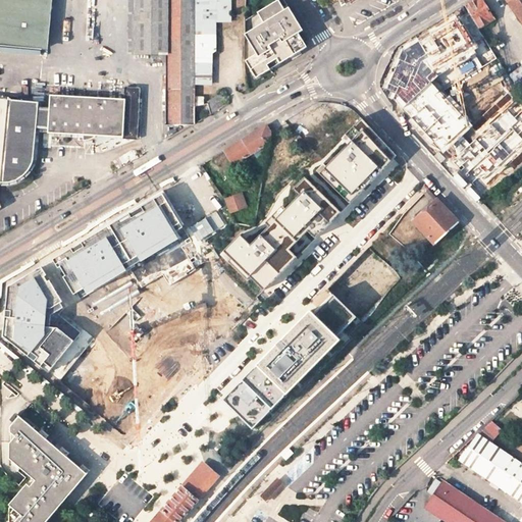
[(0,0),(0,47),(45,51),(49,0),(0,0)]
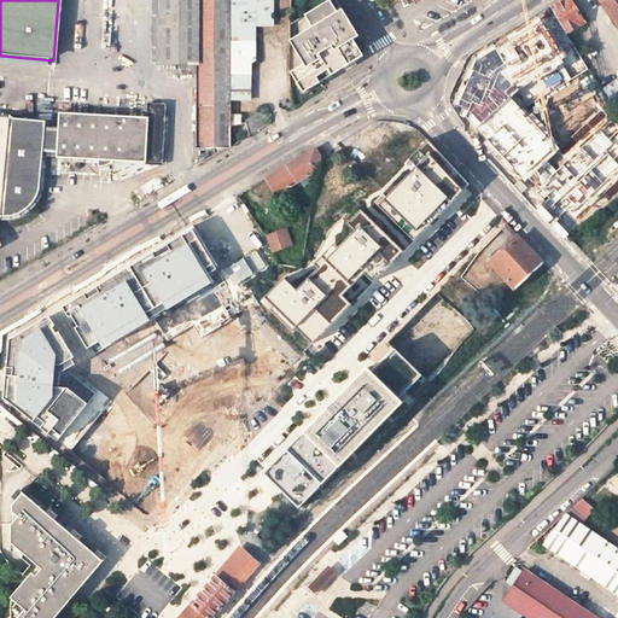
[(151,0),(151,63),(161,64),(161,0),(151,0)]
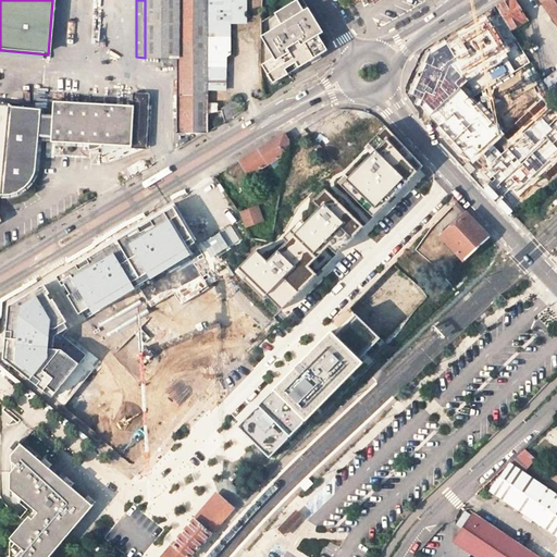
[(177,0),(145,0),(145,58),(178,58),(177,0)]
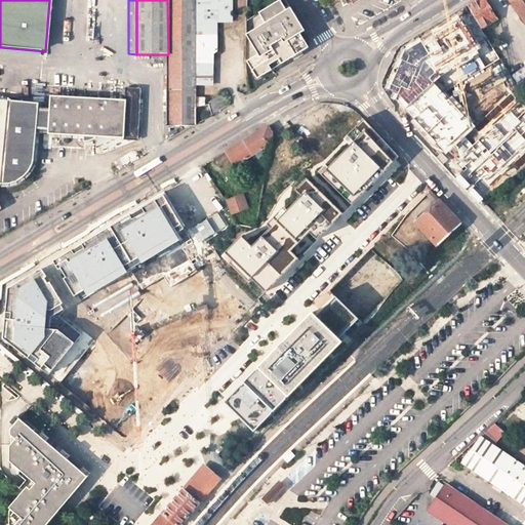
[(167,0),(168,54),(168,124),(195,125),(195,96),(195,82),(195,67),(195,0),(167,0)]
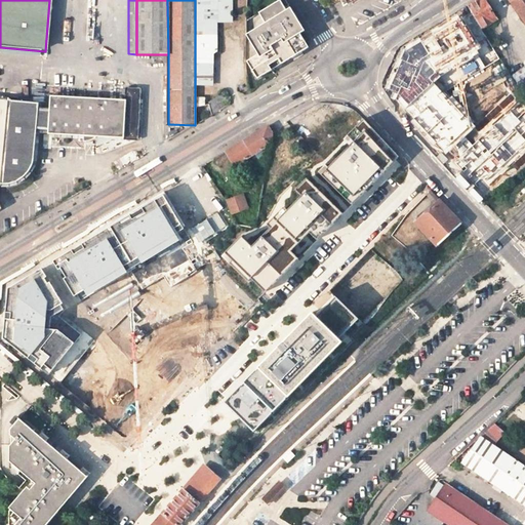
[(195,0),(195,67),(216,66),(215,21),(232,21),(231,0),(195,0)]
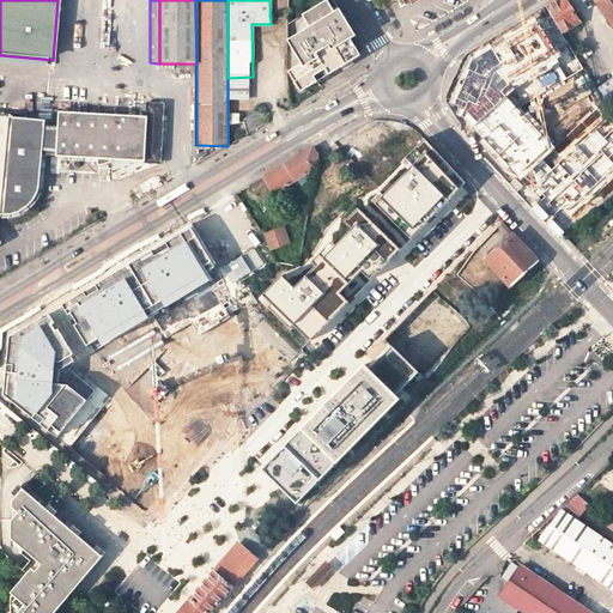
[(334,12),(327,0),(326,0),(302,14),(309,28),(287,41),(302,64),(289,72),(301,91),(358,56),(349,41),(356,36),(339,10),(334,12)]
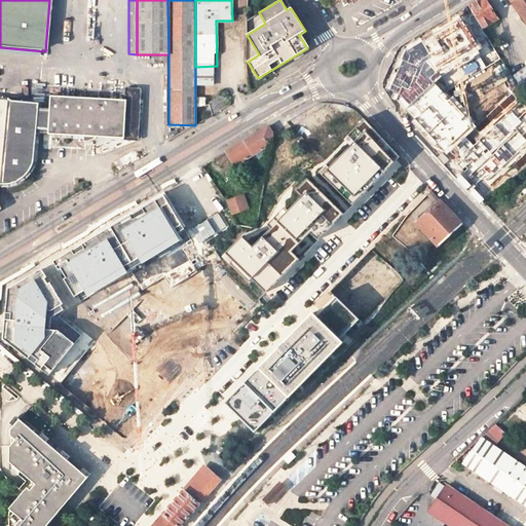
[(498,19),(492,9),(488,11),(481,0),(477,0),(468,5),(483,28),(498,19)]
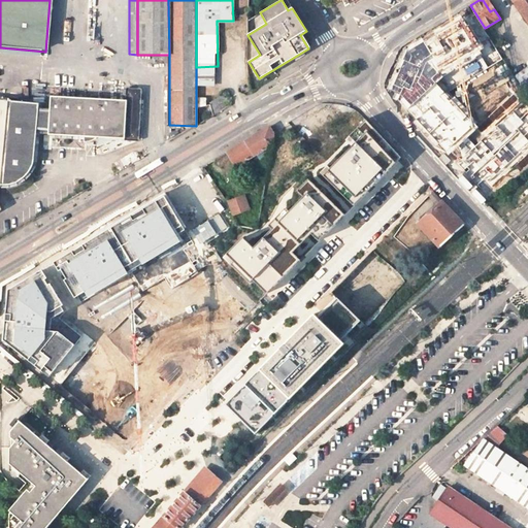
[(483,0),(490,11),(494,9),(488,0),(483,0)]
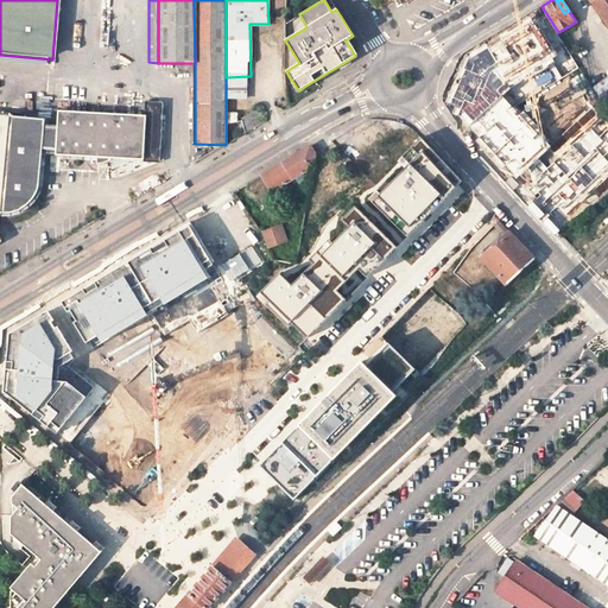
[(607,0),(589,0),(607,26),(607,0)]
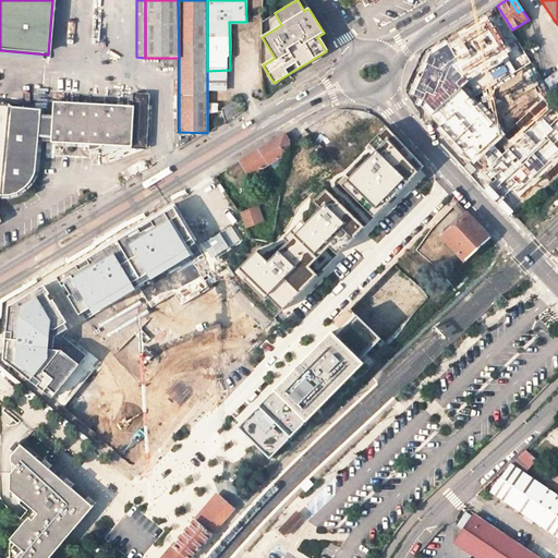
[(516,35),(512,29),(497,5),(483,14),(481,15),(498,45),(516,35)]
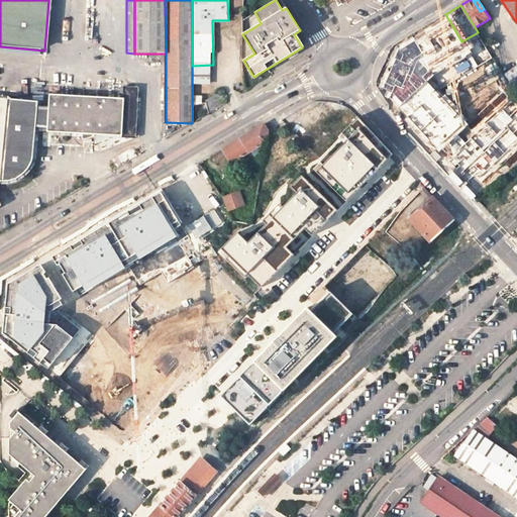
[(400,73),(402,68),(407,56),(392,49),(385,66),(380,79),(381,79),(379,85),(392,91),(400,73)]
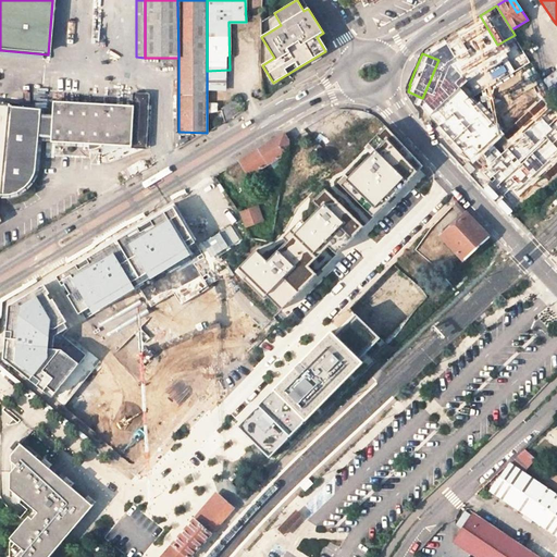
[(489,76),(498,81),(504,77),(494,63),(489,76)]
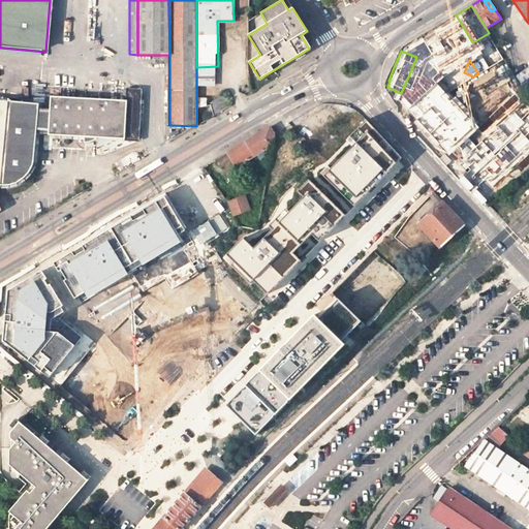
[(218,83),(218,66),(196,67),(196,83),(218,83)]
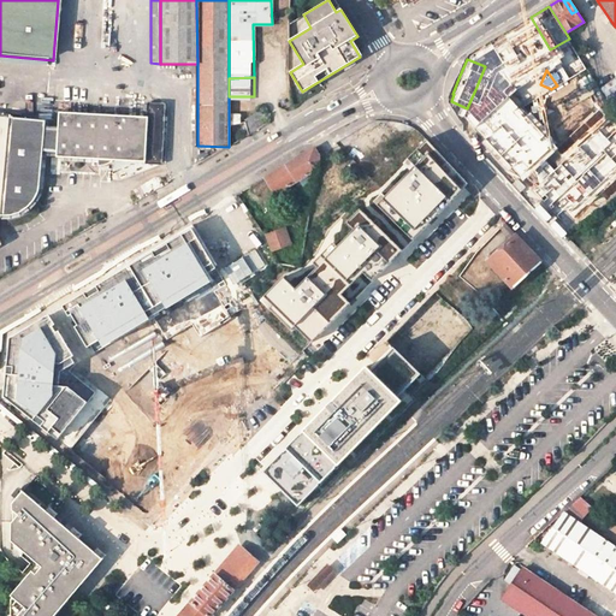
[(160,161),(163,106),(149,105),(148,111),(148,117),(146,161),(160,161)]
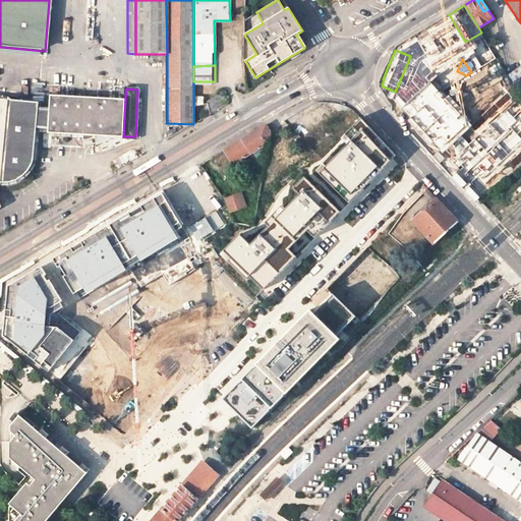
[(48,129),(48,132),(123,136),(125,99),(50,95),(49,107),(39,107),(36,128),(48,129)]
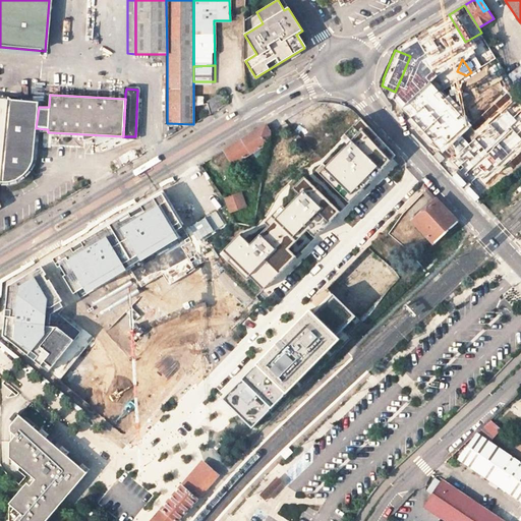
[(193,124),(211,114),(207,103),(203,104),(201,96),(193,96),(193,124)]
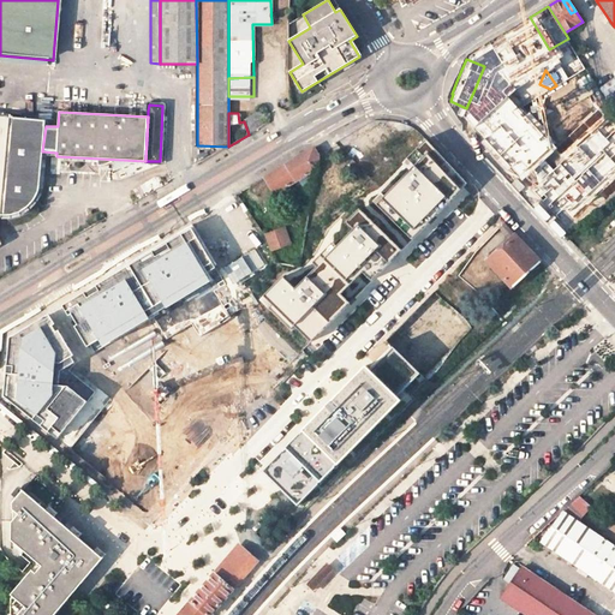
[(574,139),(554,117),(532,137),(553,160),(574,139)]
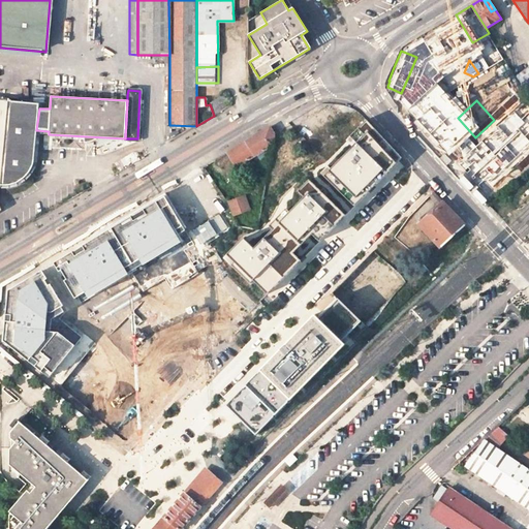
[(528,101),(519,107),(528,125),(528,101)]
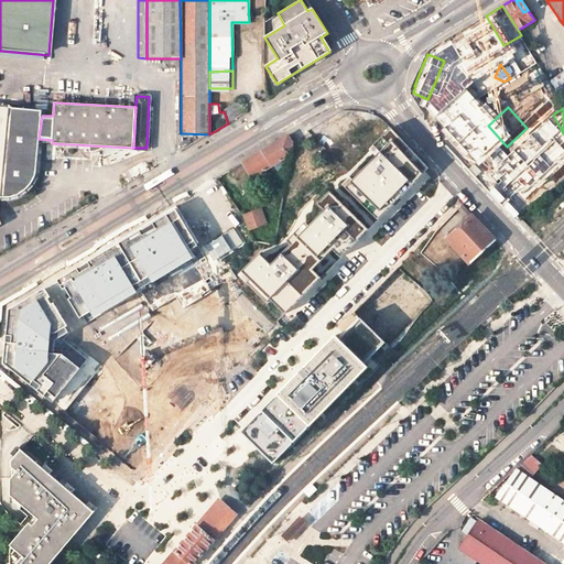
[(42,114),(8,111),(2,199),(7,199),(9,199),(12,198),(17,197),(21,196),(23,195),(26,193),(29,191),(31,187),(33,184),(34,181),(39,139),(42,116),(42,114)]
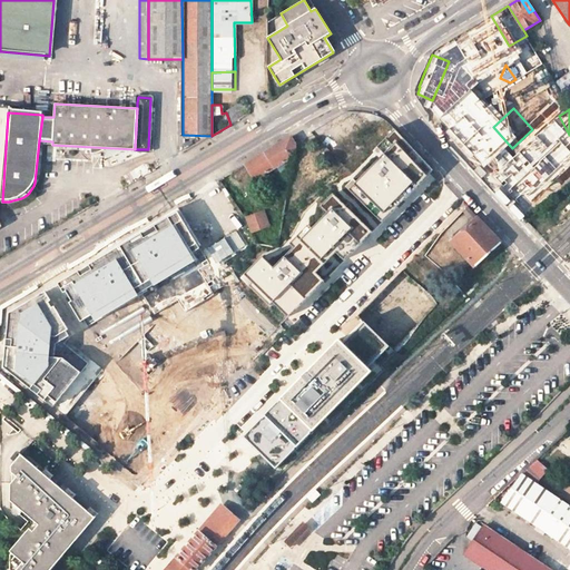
[(371,135),(353,145),(361,156),(382,144),(371,126),(366,128),(371,135)]
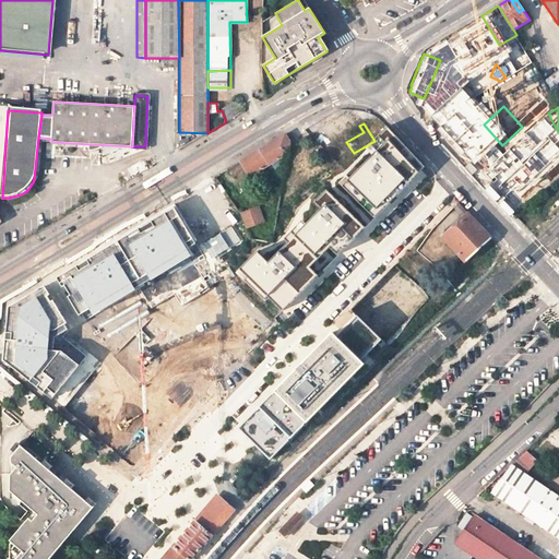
[(432,169),(392,131),(342,183),(381,222),(432,169)]
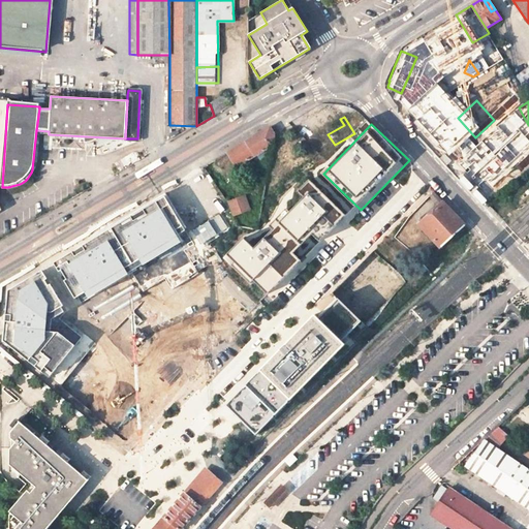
[(227,152),(236,166),(256,154),(273,144),(274,138),(274,134),(270,126),(227,152)]
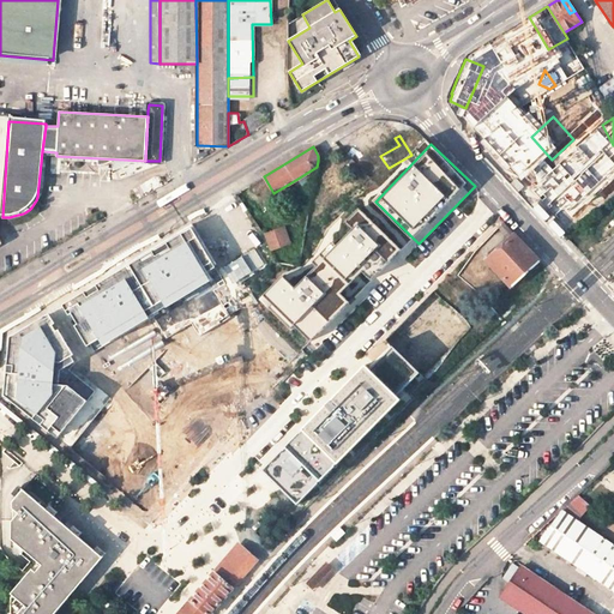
[(314,178),(317,167),(298,179),(302,186),(314,178)]
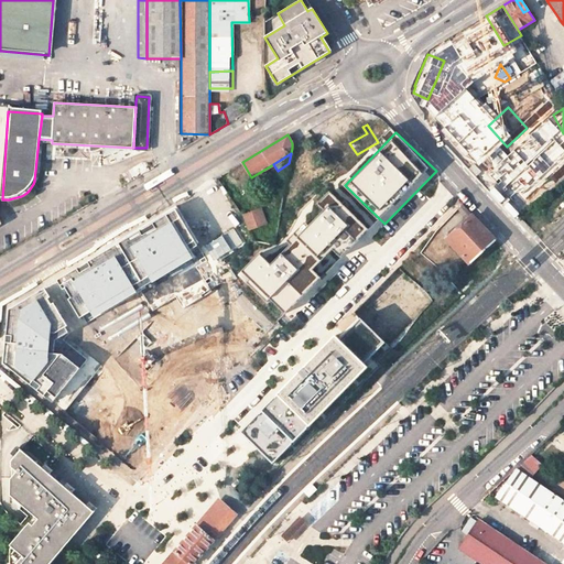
[(524,177),(507,158),(491,173),(509,192),(524,177)]
